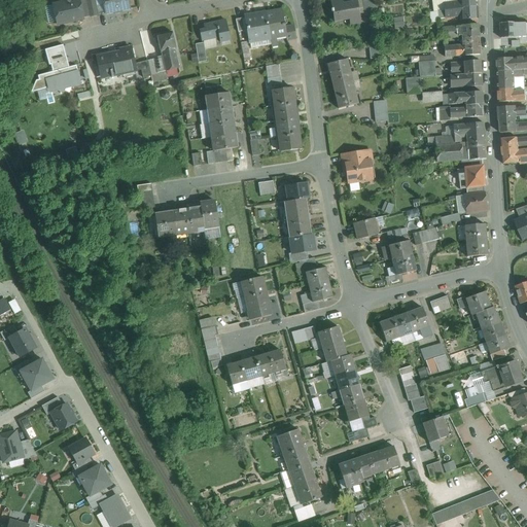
[(78,0),(72,0),(71,0),(63,0),(63,2),(53,4),(58,25),(83,19),(79,0),(78,0)]
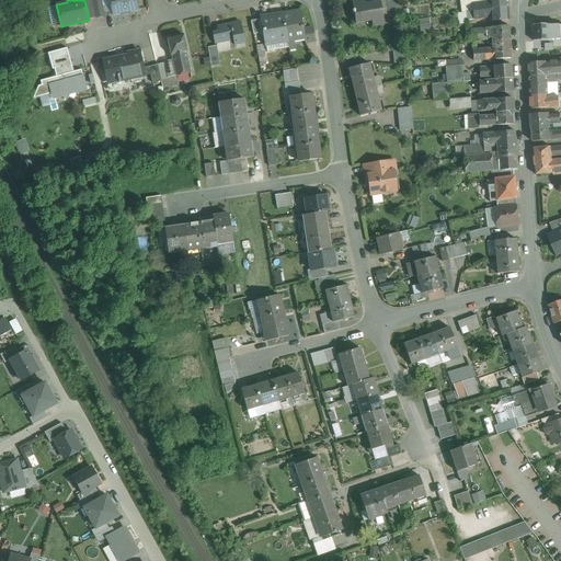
[(91,0),(84,0),(89,20),(95,18),(91,0)]
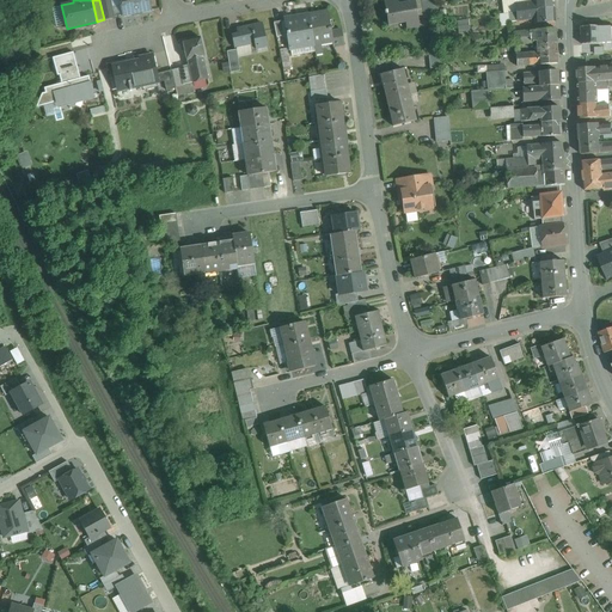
[(99,0),(104,19),(114,18),(110,0),(99,0)]
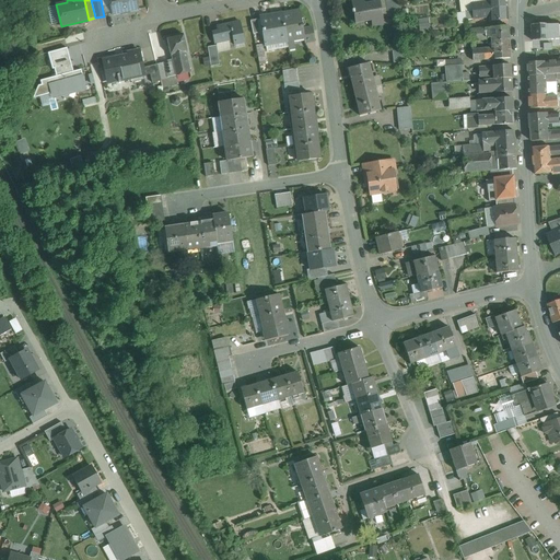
[(101,0),(104,16),(113,14),(113,15),(138,10),(136,0),(101,0)]
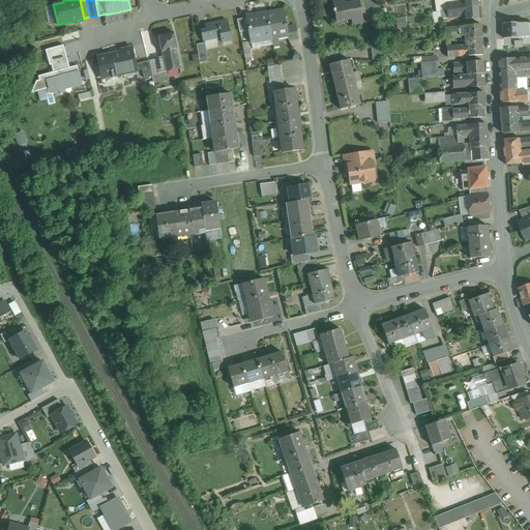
[(358,0),(333,0),(332,0),(334,8),(332,8),(333,13),(334,13),(336,22),(351,20),(352,24),(362,23),(358,0)]
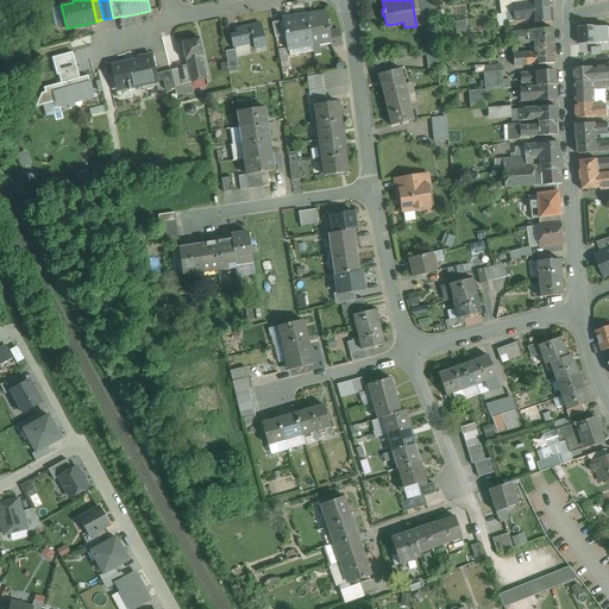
[(434,0),(418,0),(421,16),(435,13),(434,0)]
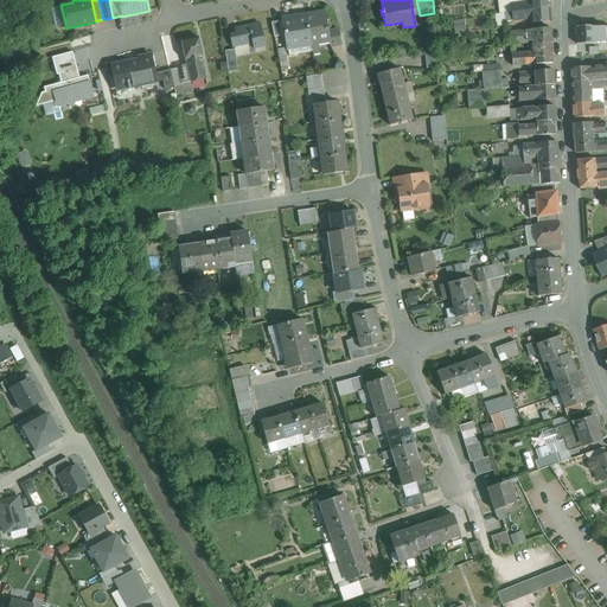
[(548,0),(529,0),(529,1),(511,4),(511,12),(549,7),(548,0)]
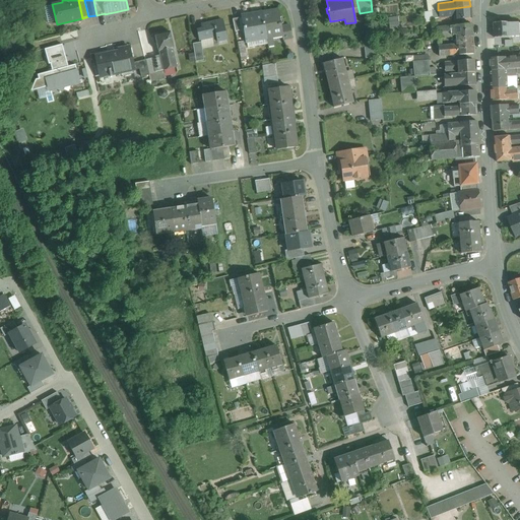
[(470,6),(438,10),(439,18),(454,16),(454,19),(471,18),(470,6)]
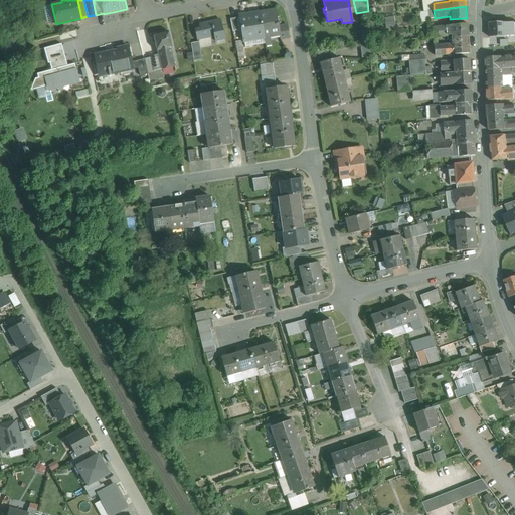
[(276,9),(260,12),(264,35),(279,33),(280,33),(279,26),(279,24),(280,24),(279,23),(278,23),(276,9)]
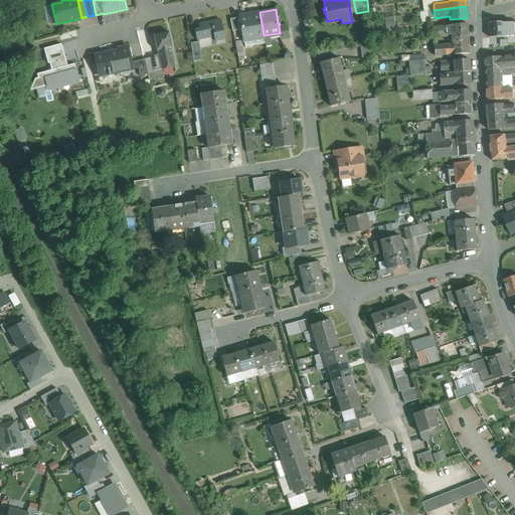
[(260,12),(239,16),(243,40),(249,39),(248,36),(254,35),(255,38),(264,37),(264,35),(260,12)]
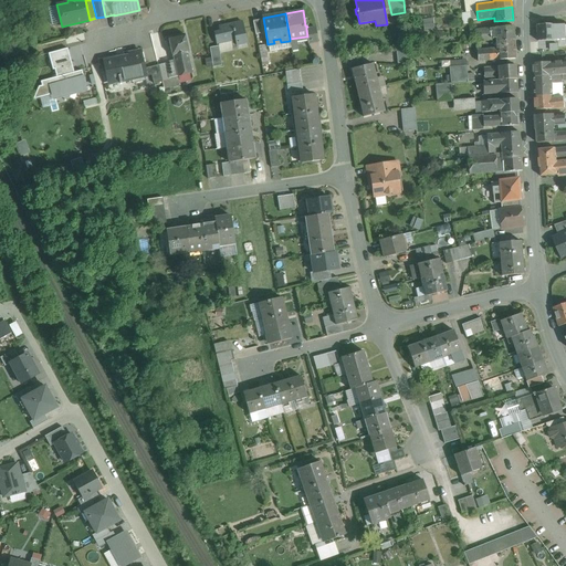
[(260,19),(253,20),(255,34),(262,32),(260,19)]
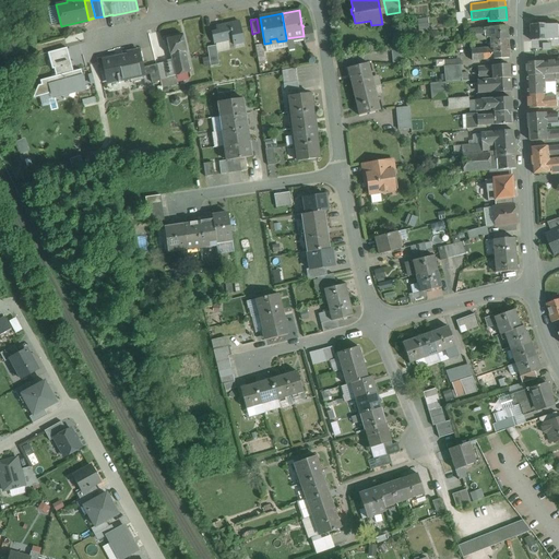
[(239,21),(216,26),(217,31),(212,32),(214,43),(233,39),(234,45),(244,43),(239,21)]
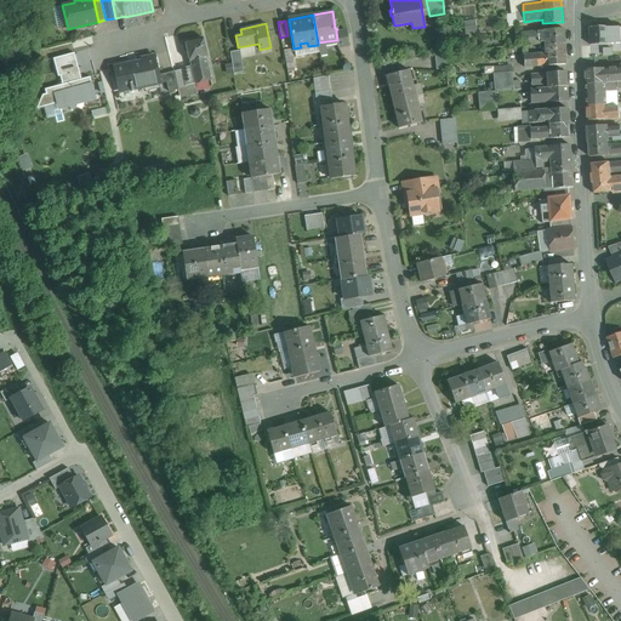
[(611,27),(590,27),(591,45),(613,45),(611,40),(620,40),(620,30),(611,32),(611,27)]
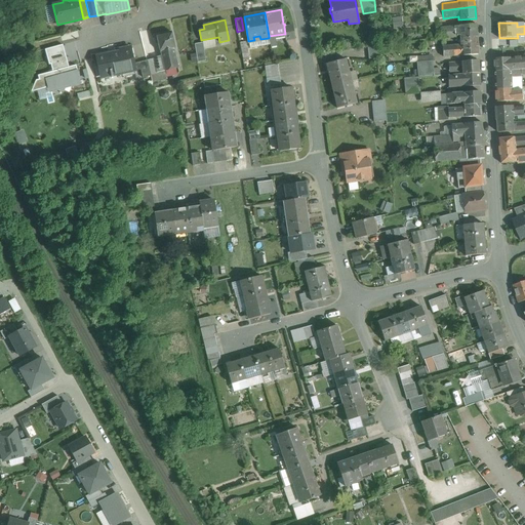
[(476,25),(459,26),(459,27),(448,28),(449,38),(455,37),(455,36),(459,35),(460,38),(477,37),(476,25)]
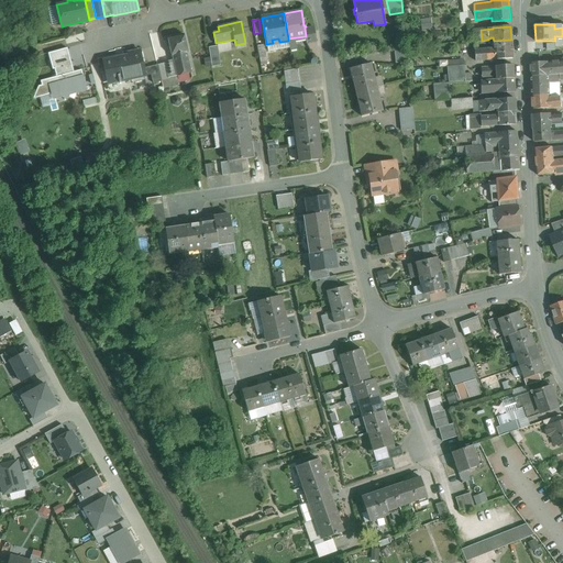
[(313,28),(305,29),(306,36),(305,36),(306,43),(316,41),(313,28)]
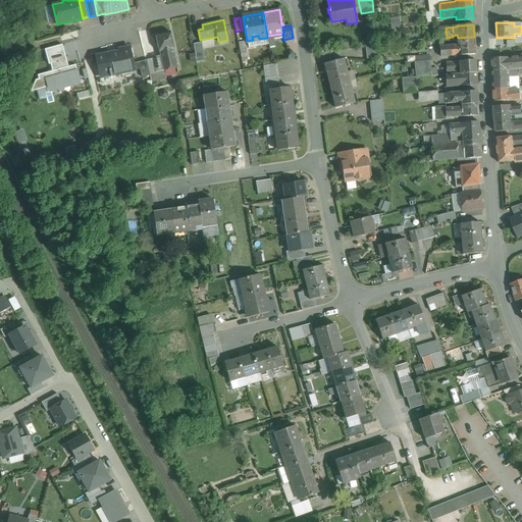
[(170,32),(155,35),(155,36),(154,37),(155,42),(157,43),(159,52),(174,48),(170,32)]
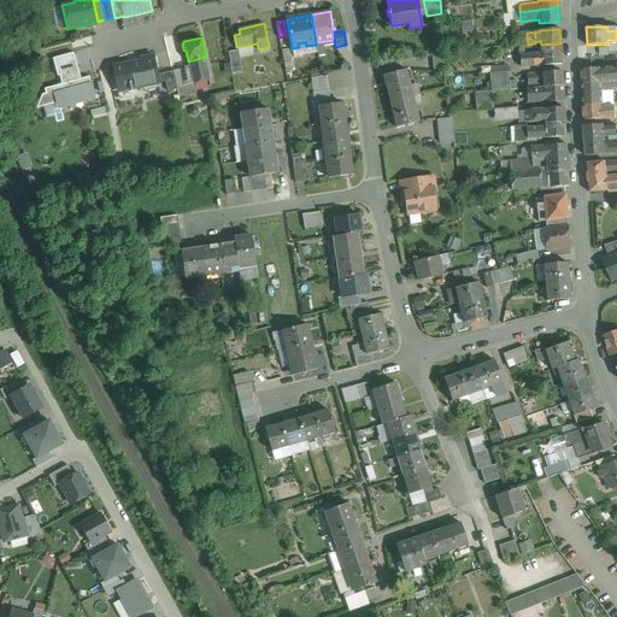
[(560,43),(541,45),(541,53),(542,65),(542,66),(562,64),(560,43)]
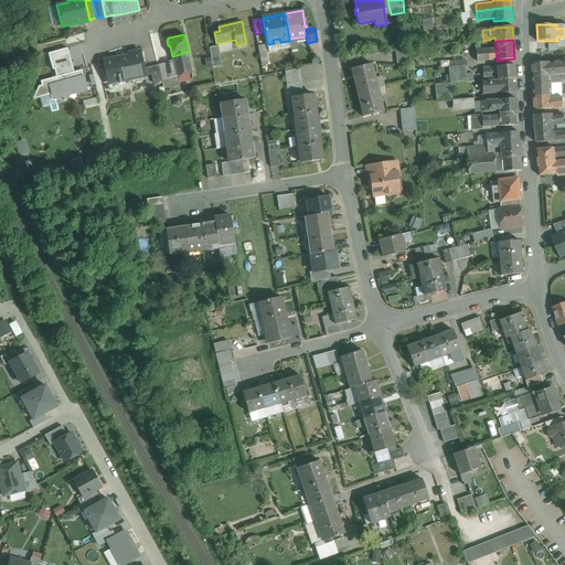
[(219,45),(210,48),(212,67),(222,65),(219,45)]
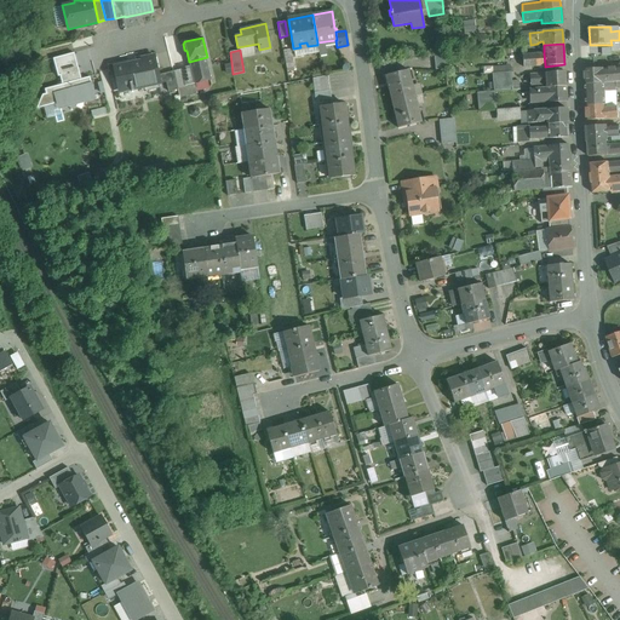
[(59,76),(79,70),(74,52),(53,58),(58,76),(59,76)]
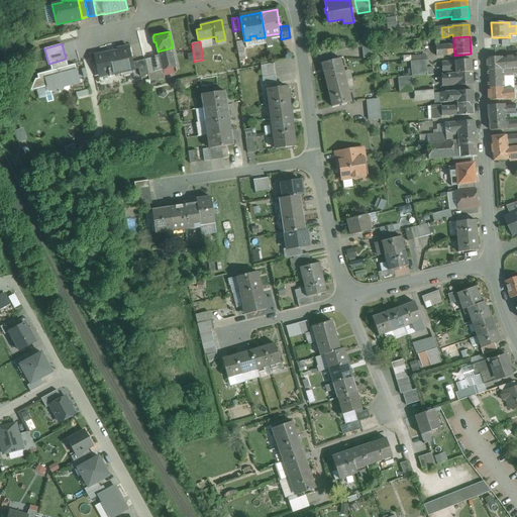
[(373,44),(362,46),(363,59),(375,58),(373,44)]
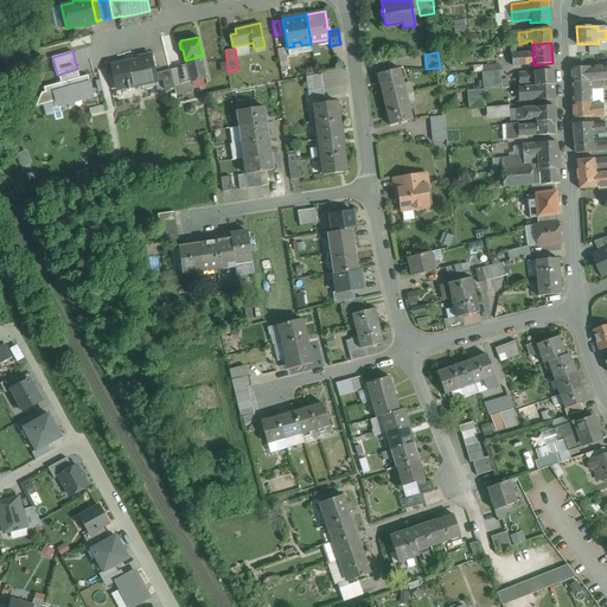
[(532,52),(511,53),(512,66),(534,64),(532,52)]
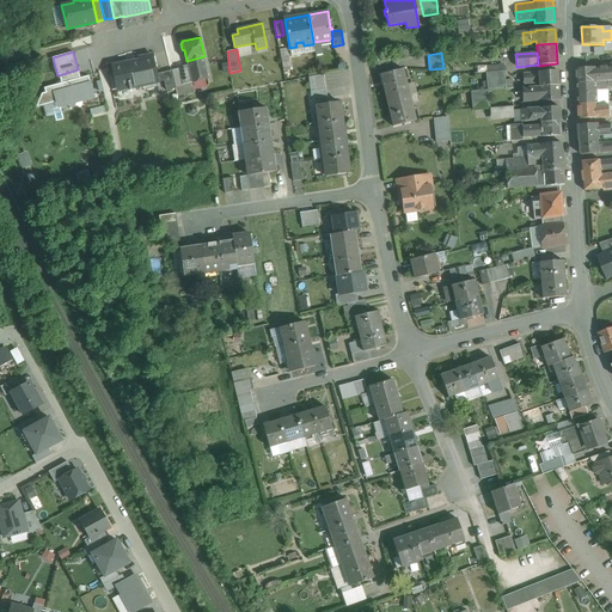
[(140,60),(112,66),(115,81),(118,81),(121,90),(129,89),(129,91),(132,90),(130,89),(158,83),(157,73),(152,54),(139,56),(140,60)]
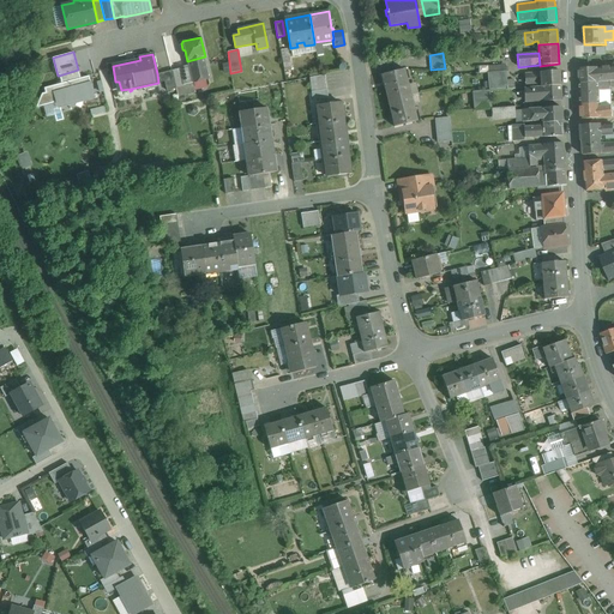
[(613,73),(613,66),(579,68),(579,83),(599,82),(609,82),(613,80),(613,73)]
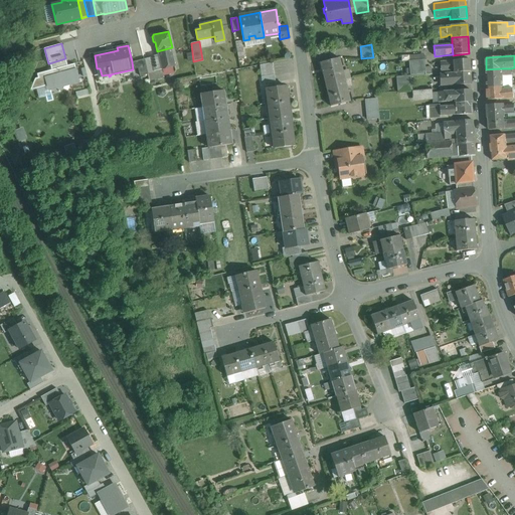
[(65,58),(49,63),(51,70),(36,74),(37,77),(35,79),(30,91),(48,86),(49,88),(78,79),(78,78),(75,78),(73,71),(76,70),(74,63),(67,65),(65,58)]
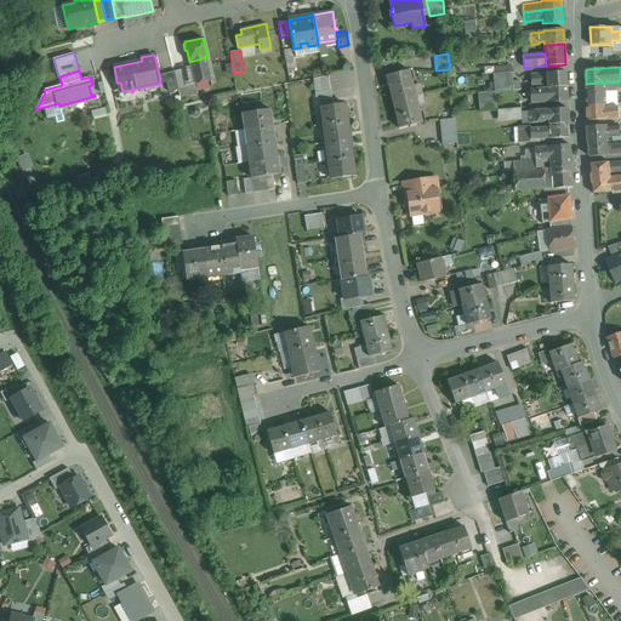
[(409,70),(386,75),(392,102),(416,96),(409,70)]
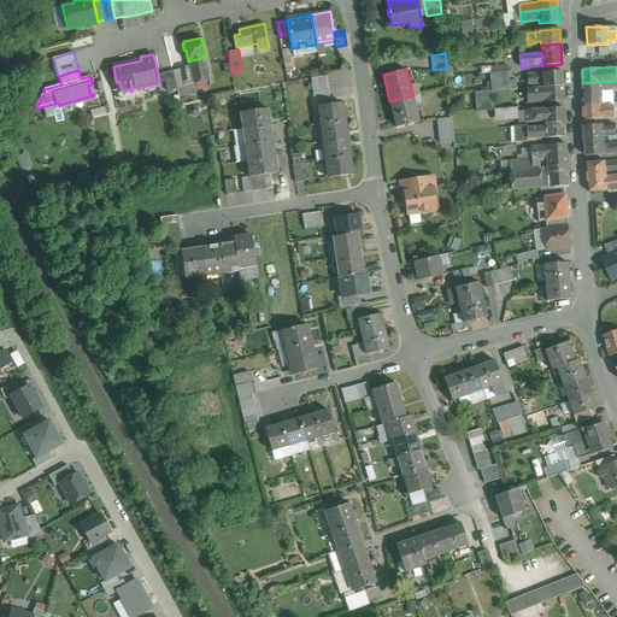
[(172,71),(158,74),(159,83),(165,82),(168,90),(176,88),(172,71)]
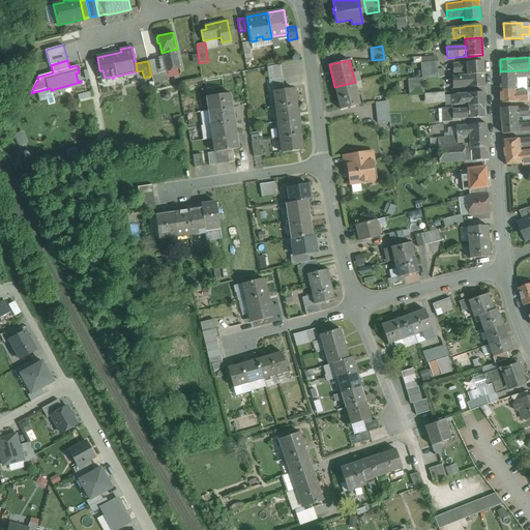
[(482,61),(467,62),(467,63),(453,63),(453,72),(467,71),(467,75),(483,74),(482,61)]
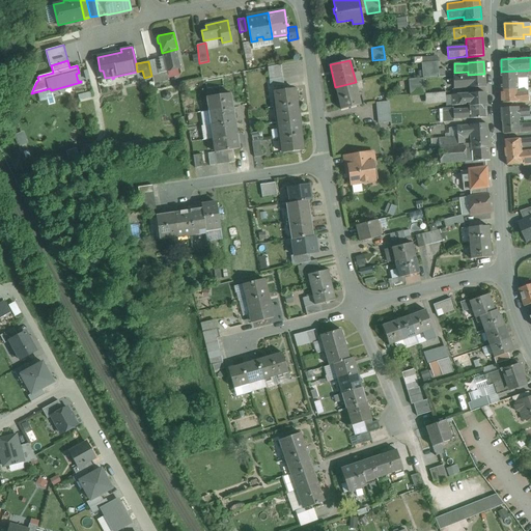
[(281,64),(268,67),(269,74),(282,72),(281,64)]
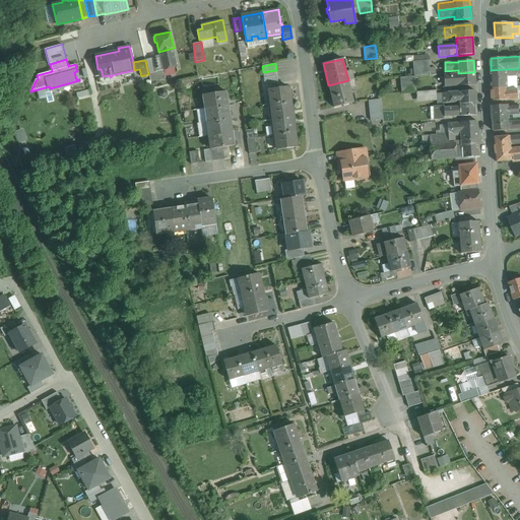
[(507,69),(491,70),(492,88),(508,87),(507,69)]
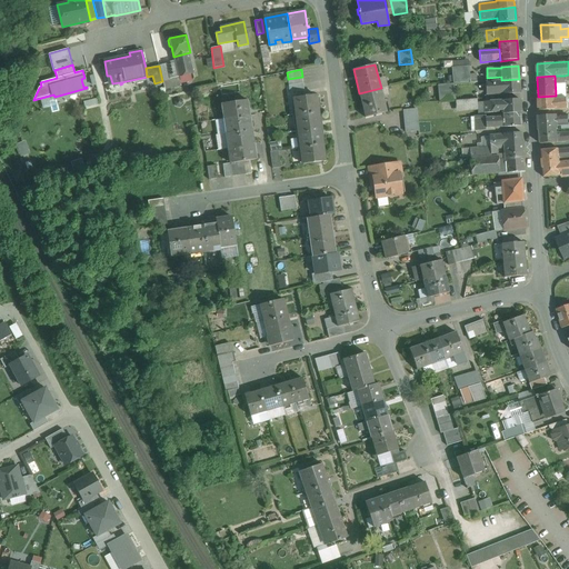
[(501,80),(487,81),(487,95),(501,93),(501,95),(519,92),(520,92),(519,79),(501,80)]
